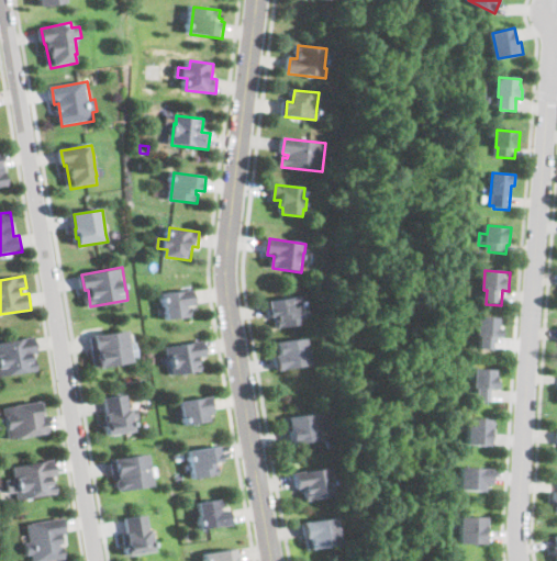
[(189,306),(189,310),(191,310),(192,318),(169,321),(168,307),(166,307),(165,294),(197,291),(198,305),(189,306)]
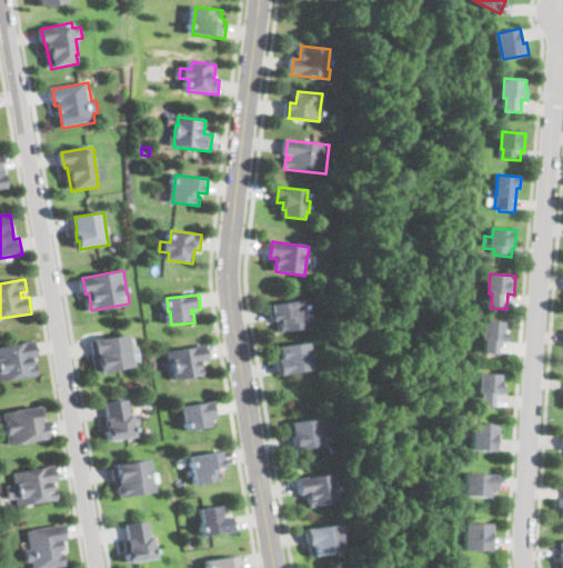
[(304,301),(305,309),(312,308),(313,321),(308,321),(309,329),(283,332),(282,321),(275,322),(273,308),(273,306),(304,301)]
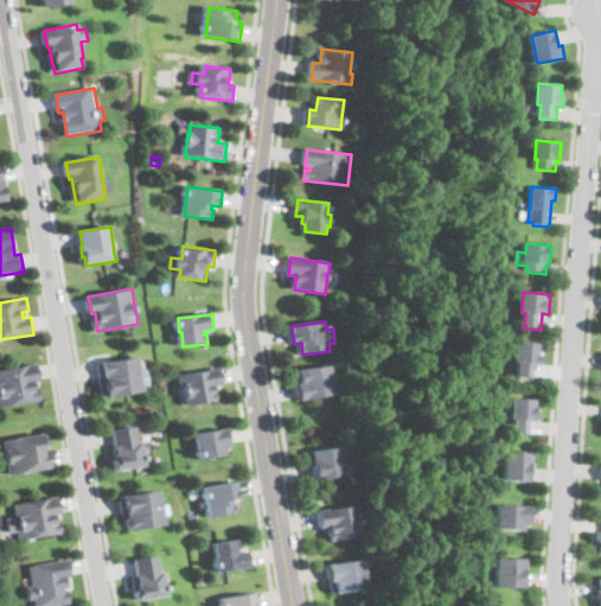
[(544,352),(543,367),(537,367),(536,378),(519,377),(520,363),(517,363),(518,343),(542,344),(541,352),(544,352)]
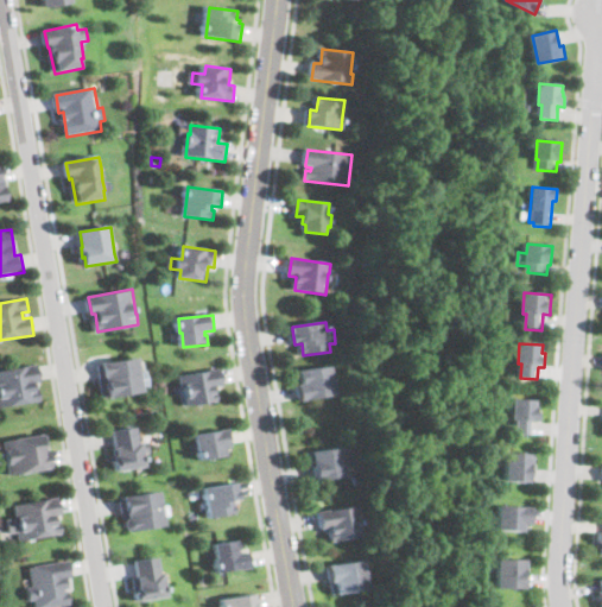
[(141,371),(151,370),(153,386),(144,387),(145,392),(106,398),(102,379),(103,379),(101,362),(140,356),(141,371)]
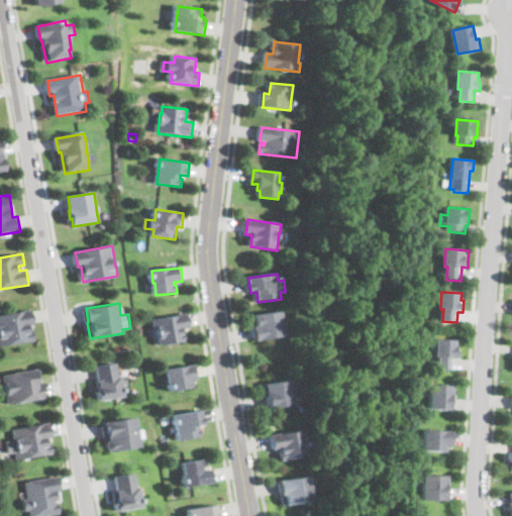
[(287,335),(259,340),(254,315),(283,310),(287,335)]
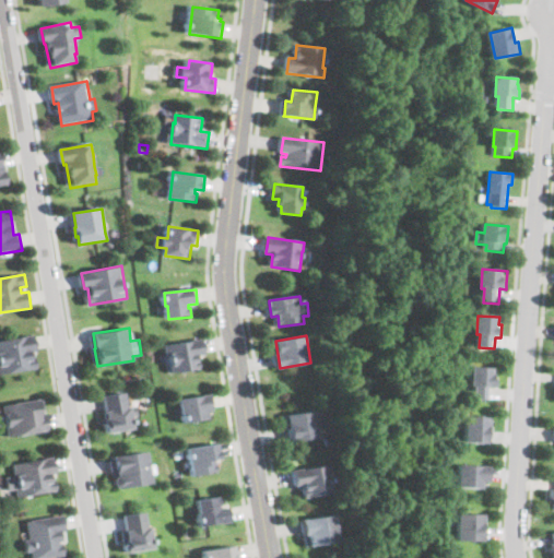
[(0,343),(33,337),(38,368),(1,376),(0,371),(0,343)]
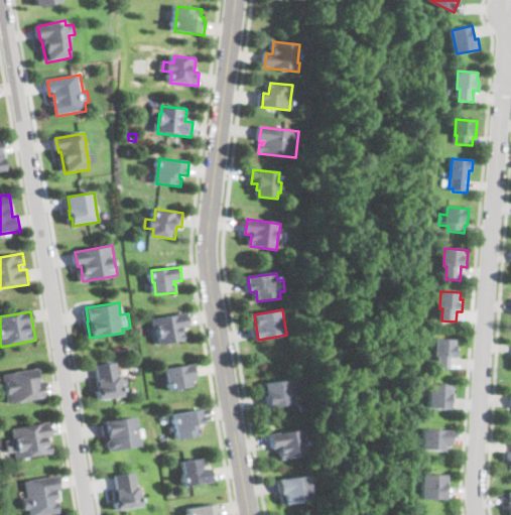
[(184,330),(184,332),(186,341),(161,345),(159,330),(157,330),(155,319),(188,313),(190,328),(184,330)]
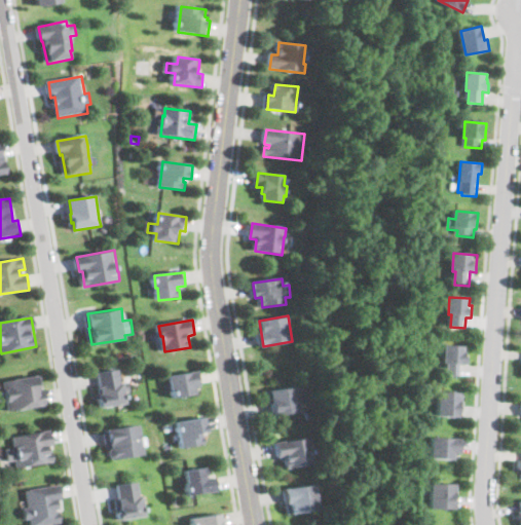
[(469,355),(469,364),(462,364),(461,376),(447,374),(448,362),(445,362),(447,344),(467,345),(466,351),(468,351),(467,355),(469,355)]
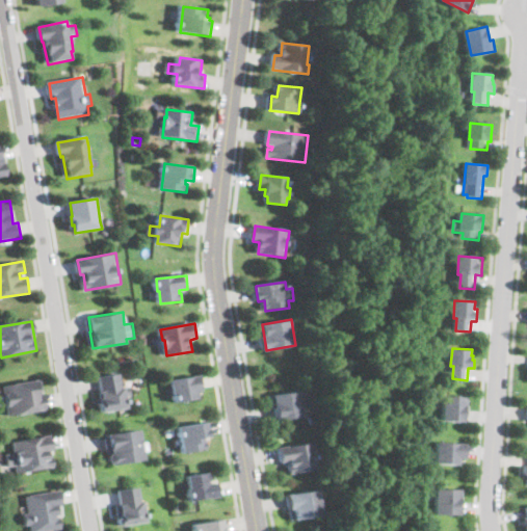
[(124,388),(133,386),(134,396),(128,397),(130,407),(104,412),(103,402),(105,402),(103,390),(105,390),(102,375),(121,372),(124,388)]
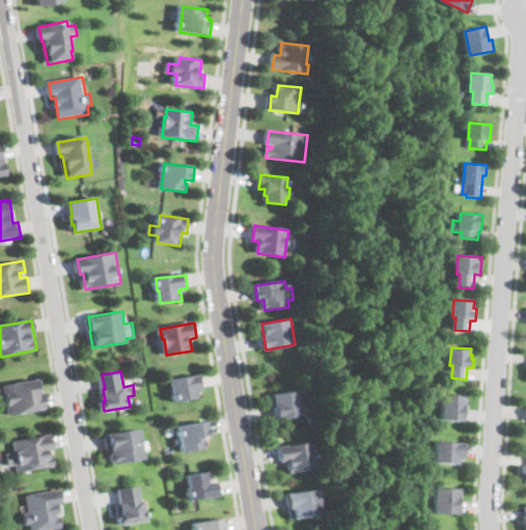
[(199,398),(176,402),(172,381),(201,375),(204,390),(198,392),(199,398)]
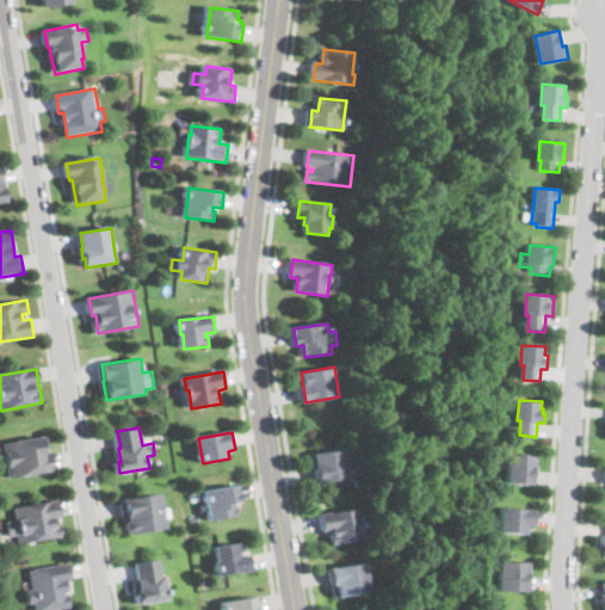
[(50,450),(50,454),(53,453),(56,472),(13,479),(7,444),(49,437),(51,450),(50,450)]
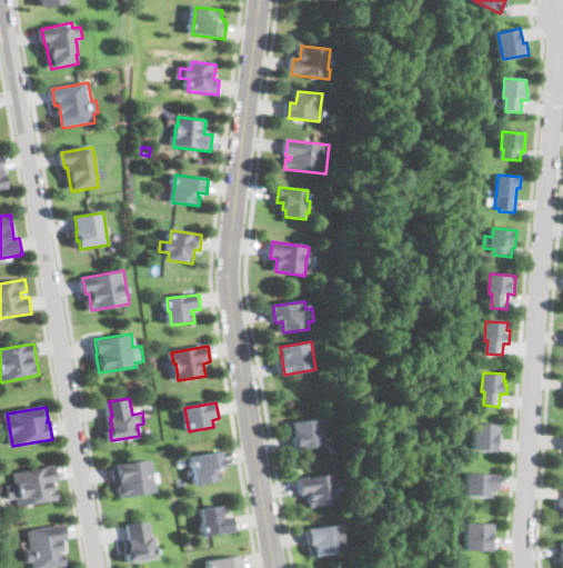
[(325,446),(300,450),(298,436),(293,436),(291,424),(321,418),(325,446)]
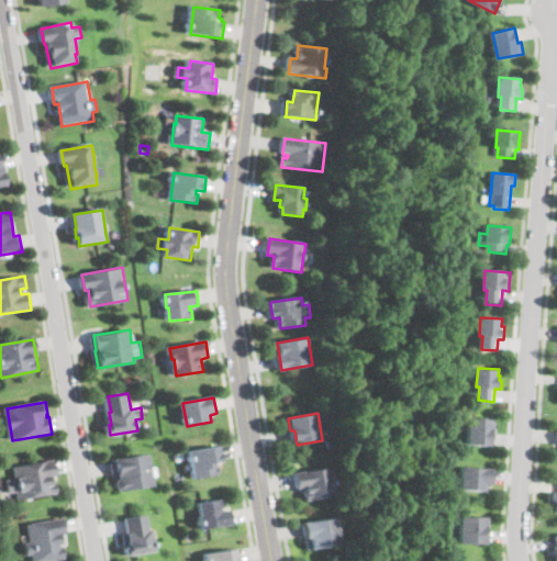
[(498,432),(493,432),(492,446),(470,444),(471,418),(498,419),(498,432)]
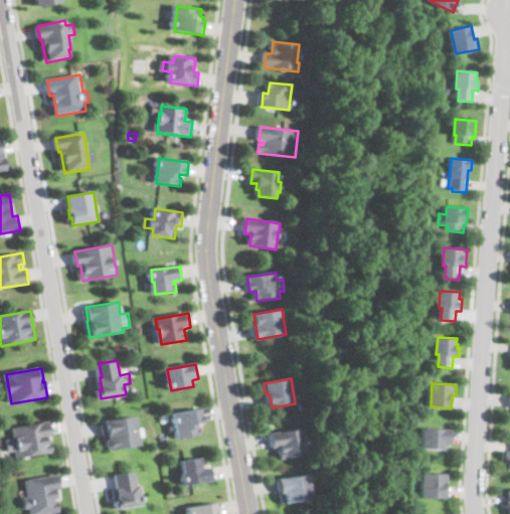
[(311,409),(303,411),(302,403),(310,402),(311,409)]
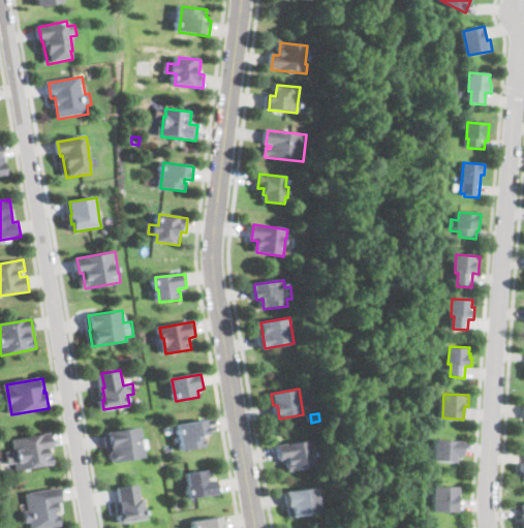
[(204,436),(205,439),(206,439),(208,447),(184,452),(180,426),(210,421),(212,434),(204,436)]
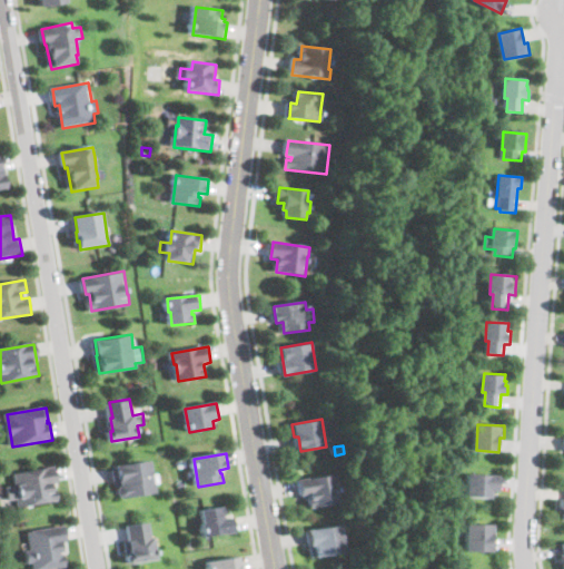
[(151,460),(154,474),(161,472),(164,482),(156,484),(157,491),(124,498),(124,497),(120,494),(119,489),(120,487),(118,484),(117,466),(151,460)]
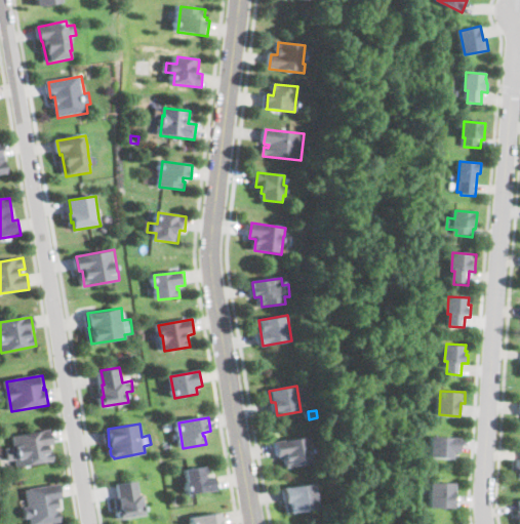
[(50,451),(54,450),(55,461),(20,468),(18,460),(9,461),(7,449),(17,448),(15,437),(52,431),(54,445),(49,446),(50,451)]
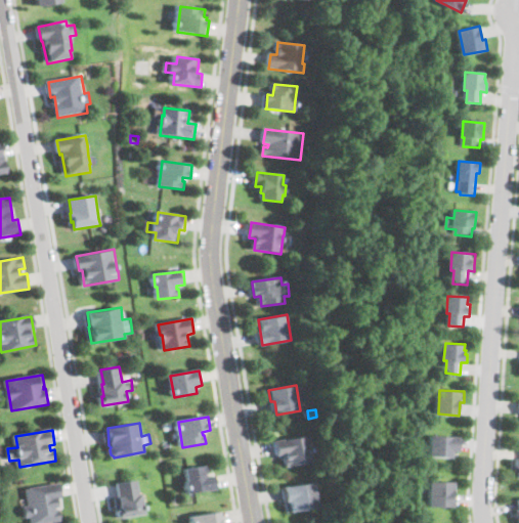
[(460,451),(457,451),(456,459),(431,458),(432,435),(461,437),(460,451)]
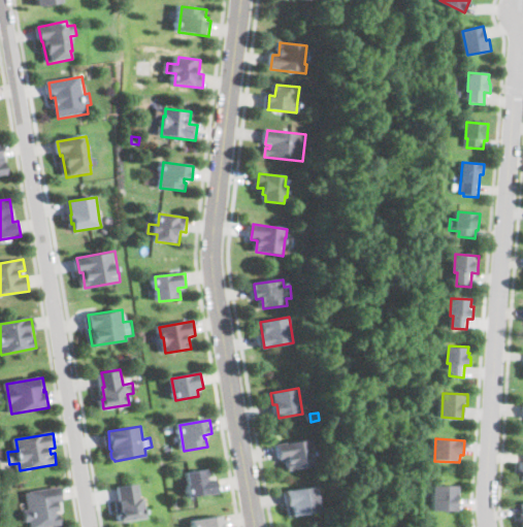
[(313,450),(316,467),(290,470),(288,459),(281,460),(279,445),(313,439),(314,449),(313,450)]
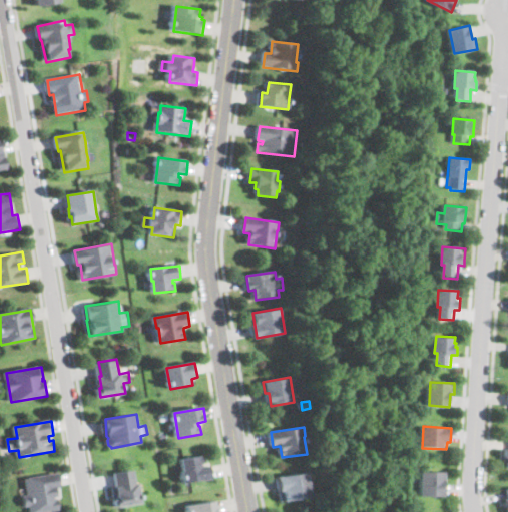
[(185,484),(213,480),(211,464),(205,465),(203,457),(181,460),(185,484)]
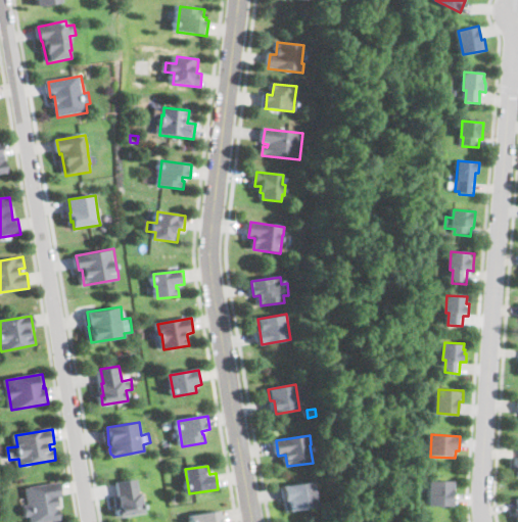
[(118,483),(122,518),(143,516),(139,480),(118,483)]
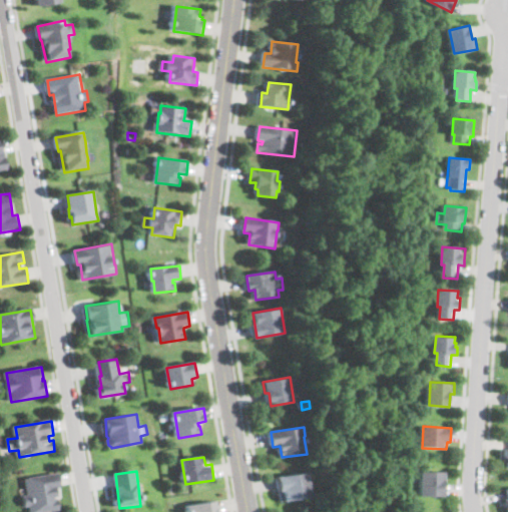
[(421,472),(421,498),(446,498),(446,472),(421,472)]
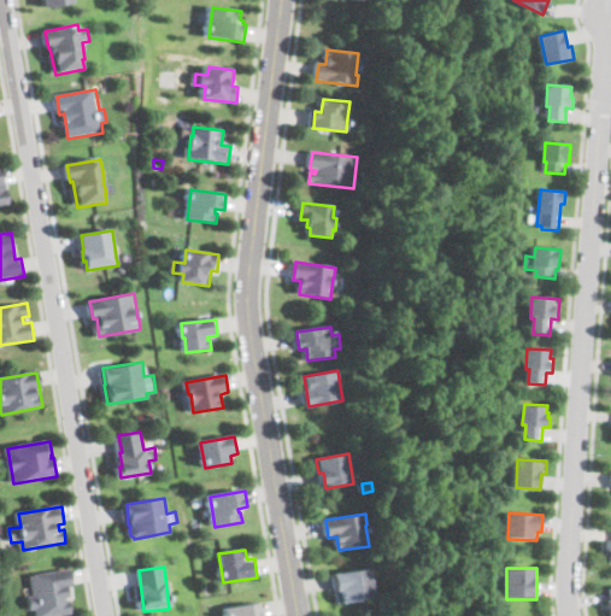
[(338,604),(374,600),(370,570),(335,574),(338,604)]
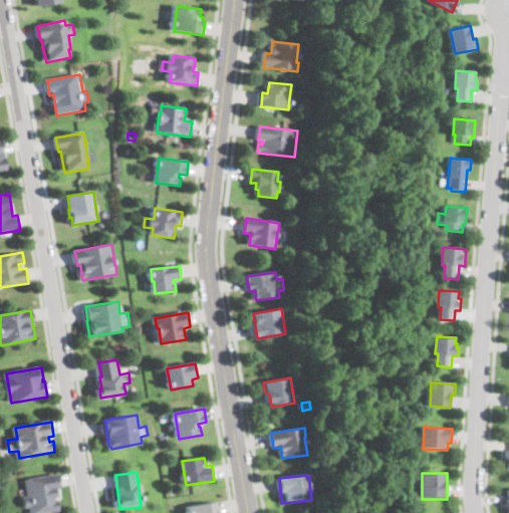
[(59,476),(27,479),(30,512),(63,512),(59,476)]
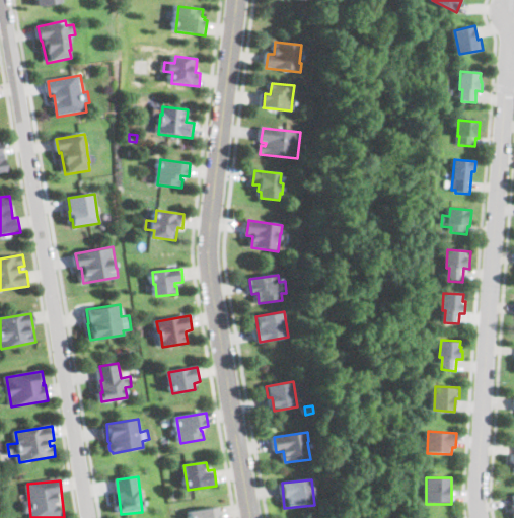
[(220,517),(220,509),(192,512),(192,517),(220,517)]
